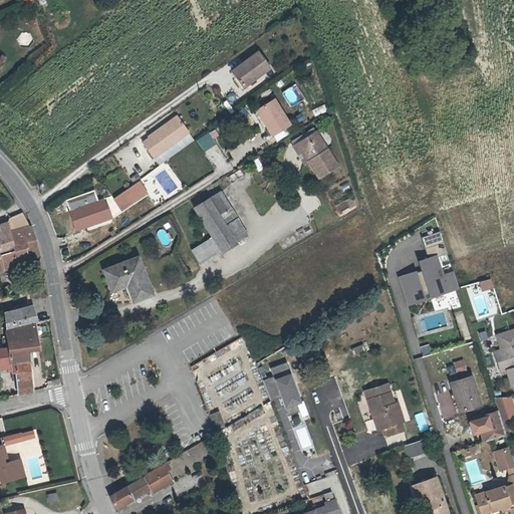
[(253,80),(254,81),(270,70),(258,54),(231,73),(241,87),(253,80)]
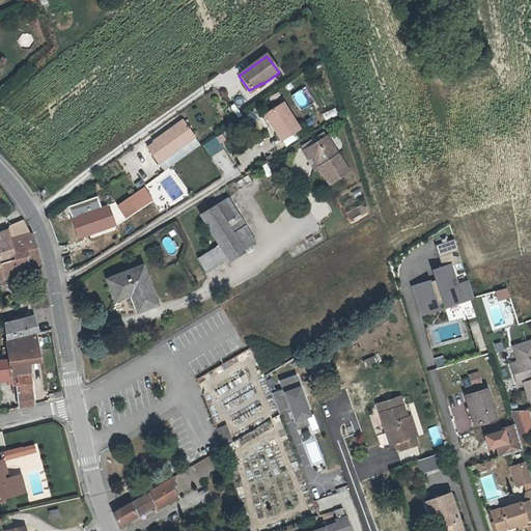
[(264,87),(262,84),(261,83),(249,90),(252,95),(264,87)]
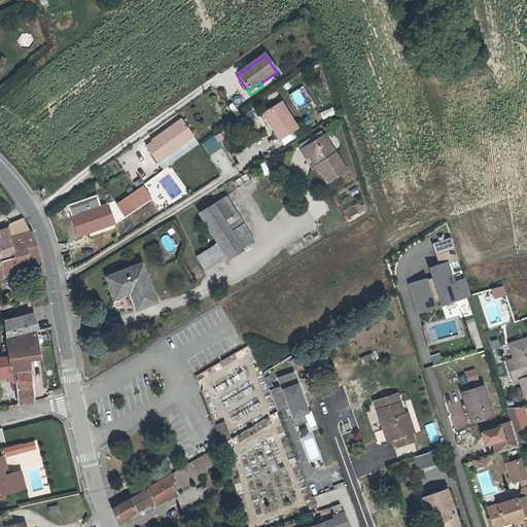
[(223,107),(226,117),(238,114),(235,103),(223,107)]
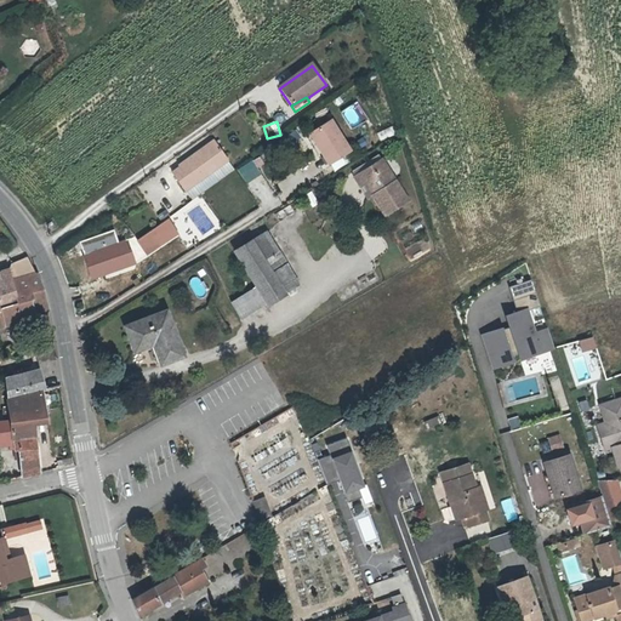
[(332,123),(309,136),(329,166),(351,153),(332,123)]
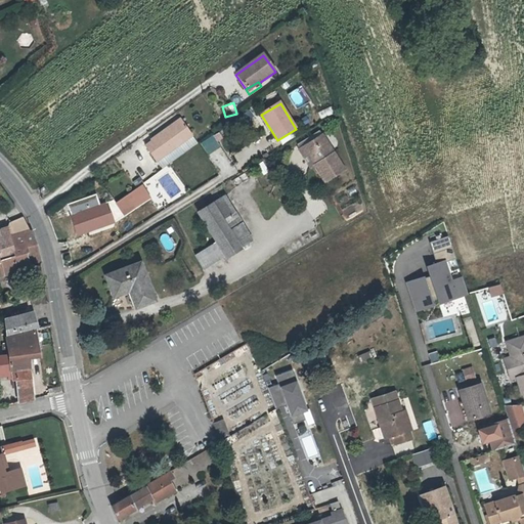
[(180,120),(169,127),(171,130),(182,123),(180,120)]
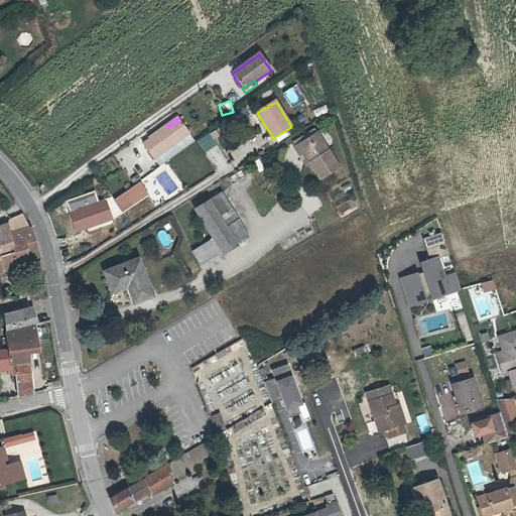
[(189,134),(179,121),(168,128),(166,125),(148,138),(149,140),(143,145),(153,160),(189,134)]
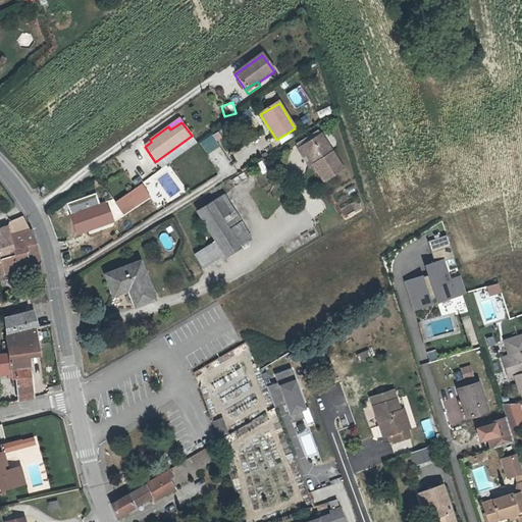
[(199,142),(207,154),(220,145),(211,133),(199,142)]
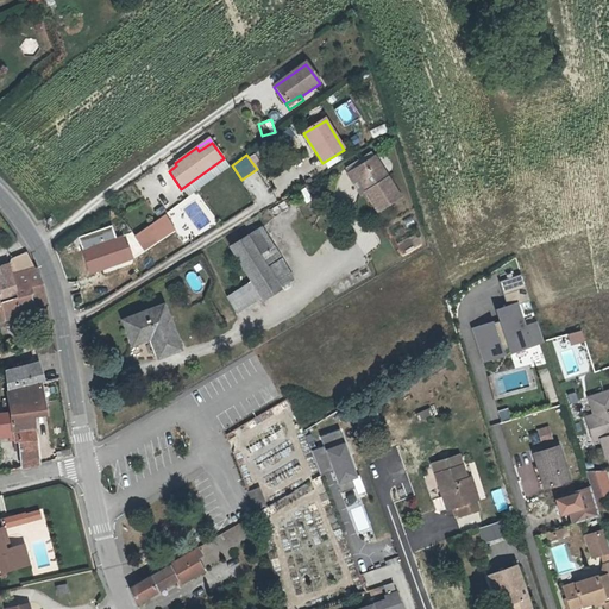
[(360,181),(369,194),(381,212),(401,199),(376,159),(350,175),(356,184),(360,181)]
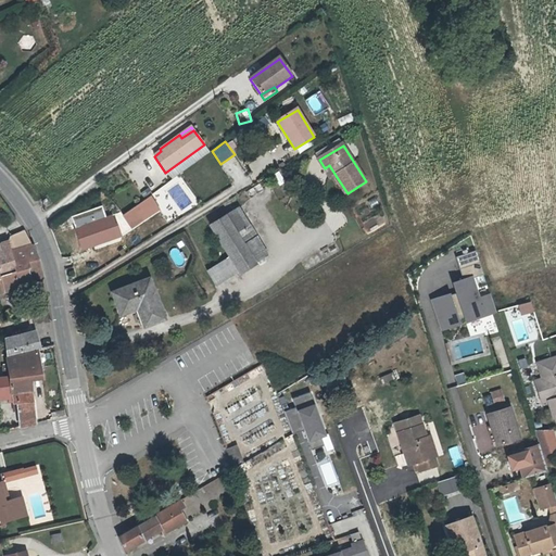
[(332,180),(337,177),(329,165),(325,168),(332,180)]
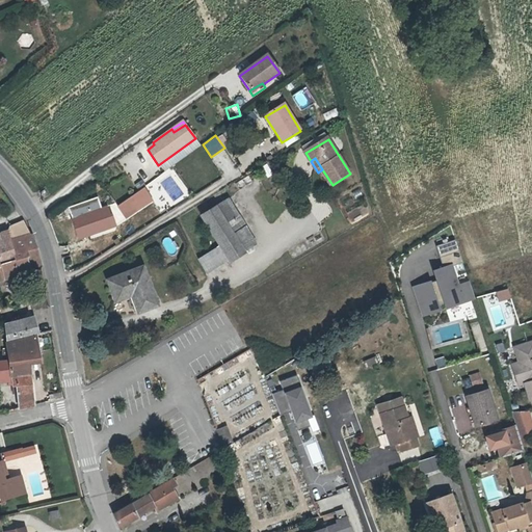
[(154,179),(171,205),(189,192),(171,167),(154,179)]
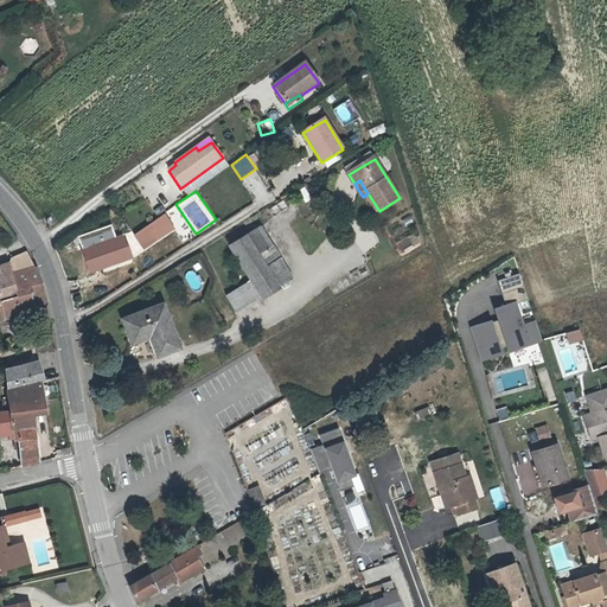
[(142,249),(176,229),(165,212),(133,234),(142,249)]
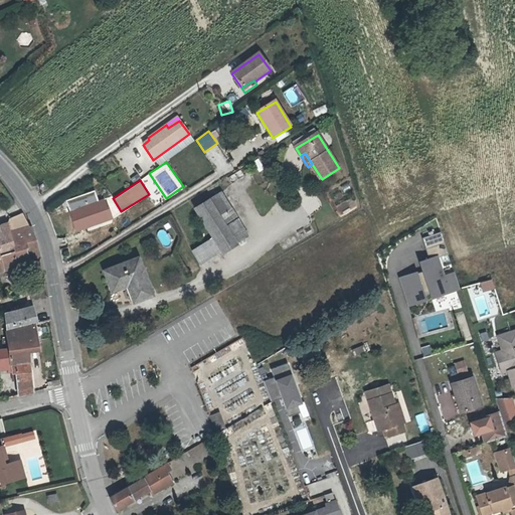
[(95,191),(66,201),(76,229),(105,219),(95,191)]
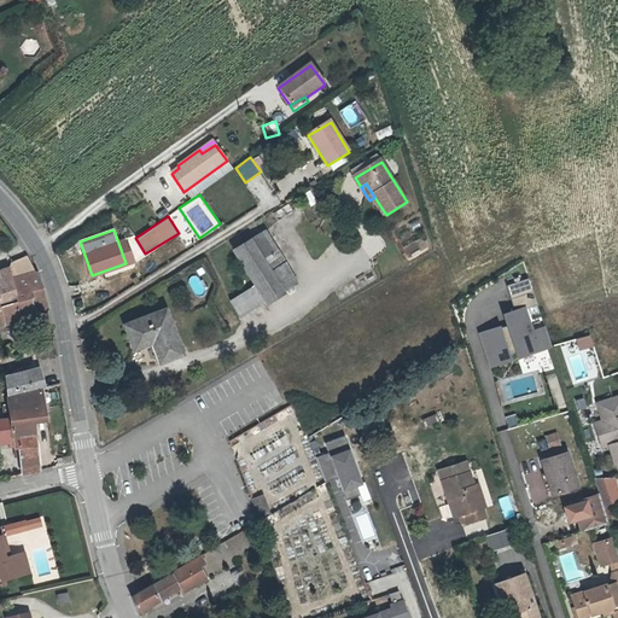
[(402,244),(406,256),(425,249),(420,237),(402,244)]
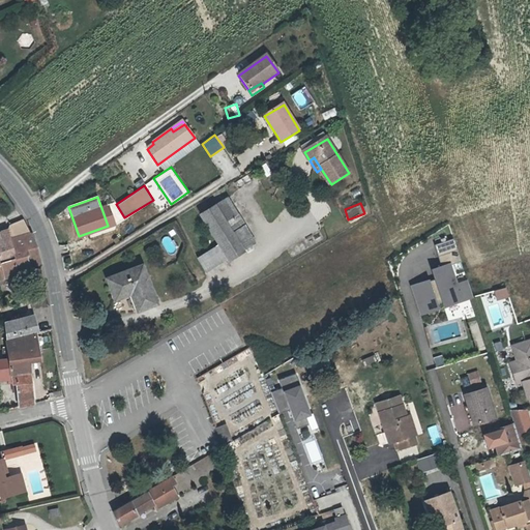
[(232,209),(222,214),(233,233),(242,227),(232,209)]
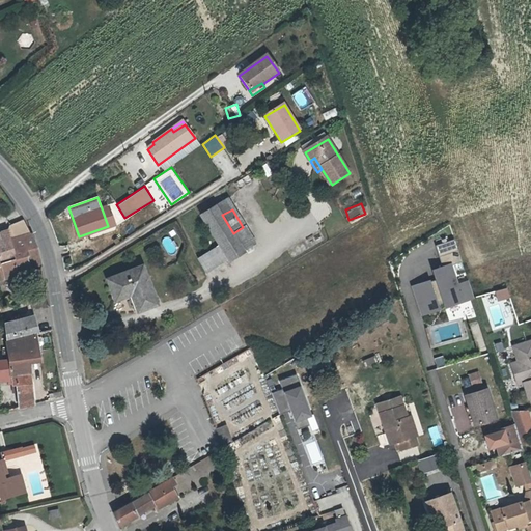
[(232,271),(249,261),(239,243),(249,238),(243,227),(233,233),(222,215),(205,225),(223,254),(201,267),(210,281),(231,269),(232,271)]
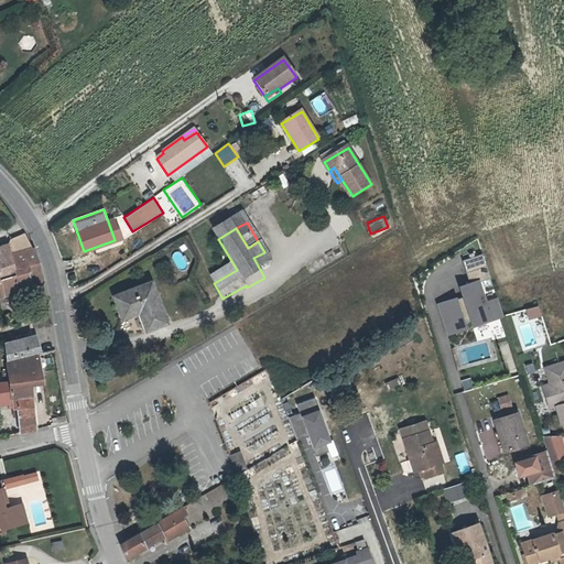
[(13,243),(15,251),(32,247),(26,236),(14,241),(13,243)]
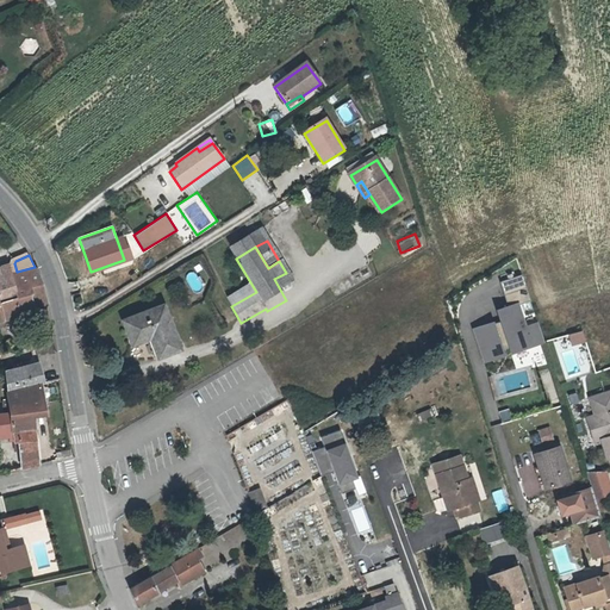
[(0,267),(0,304),(19,299),(13,273),(11,265),(0,267)]
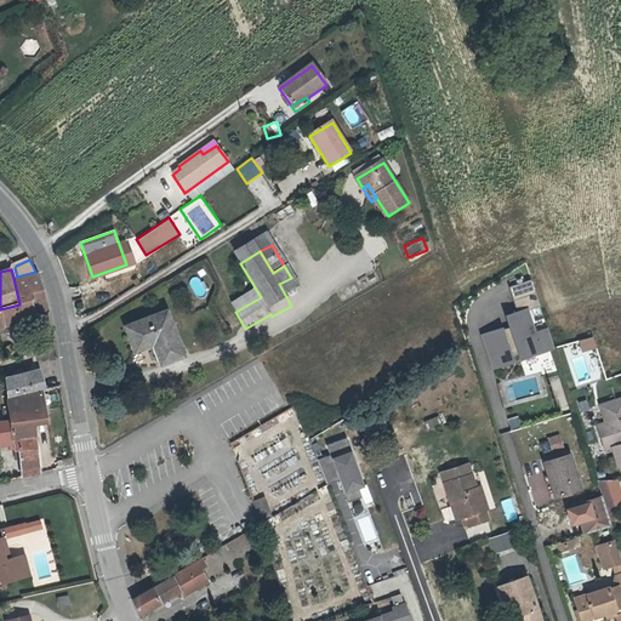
[(36,275),(35,272),(17,277),(13,278),(20,305),(0,309),(0,326),(35,318),(33,309),(47,305),(39,275),(36,275)]
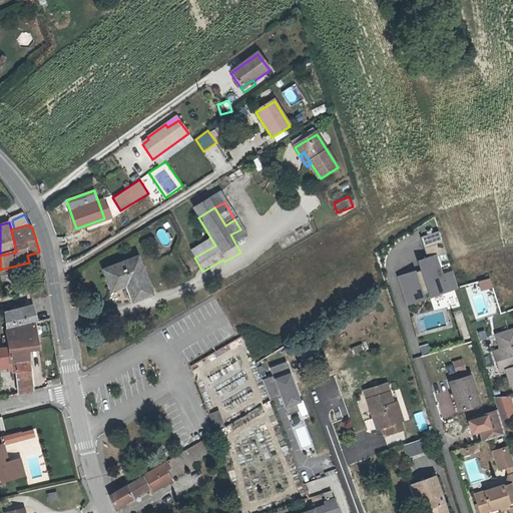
[(250,246),(240,229),(230,234),(240,252),(250,246)]
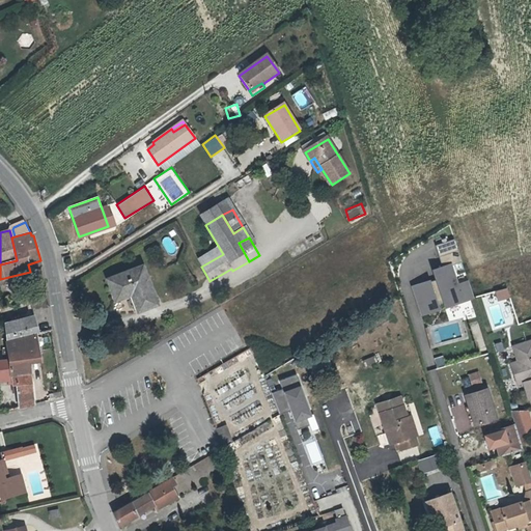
[(452,261),(430,269),(442,306),(472,297),(468,281),(459,283),(452,261)]
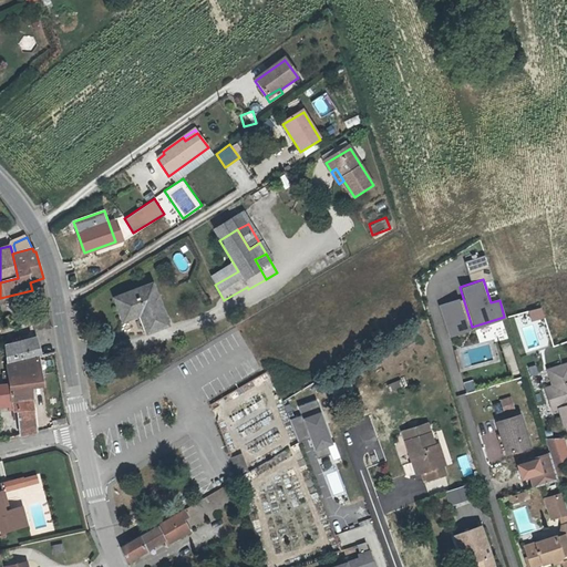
[(156,282),(115,298),(123,323),(142,318),(148,337),(173,328),(156,282)]
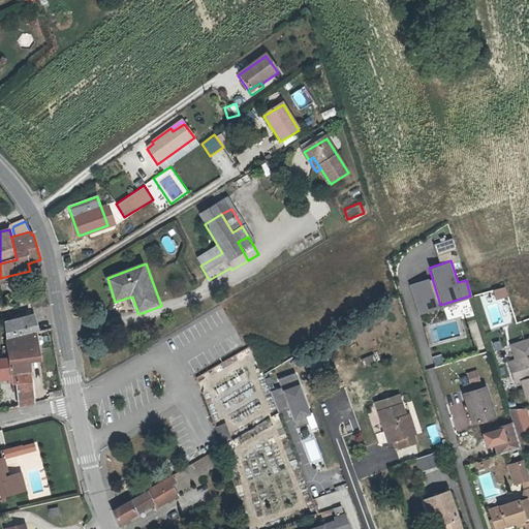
[(428,278),(409,284),(419,313),(437,307),(428,278)]
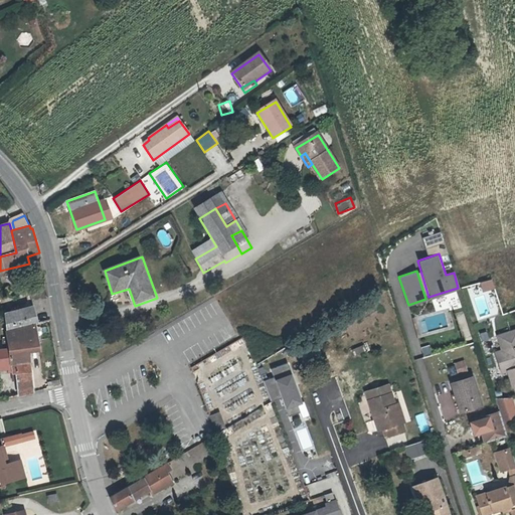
[(5,314),(6,331),(34,325),(38,324),(35,308),(22,311),(21,305),(11,307),(12,313),(5,314)]
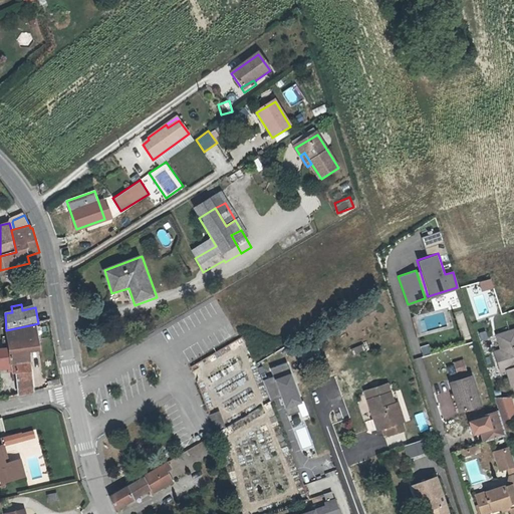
[(462,311),(456,313),(464,339),(470,336),(462,311)]
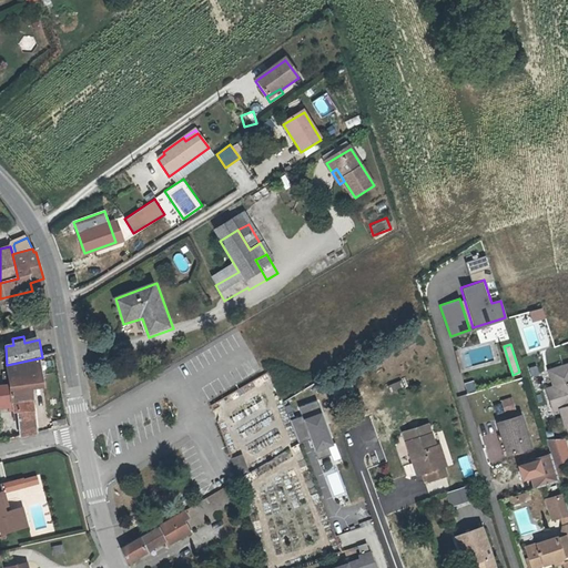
[(44,396),(38,358),(7,365),(9,383),(11,405),(11,414),(17,414),(20,437),(37,433),(32,398),(44,396)]
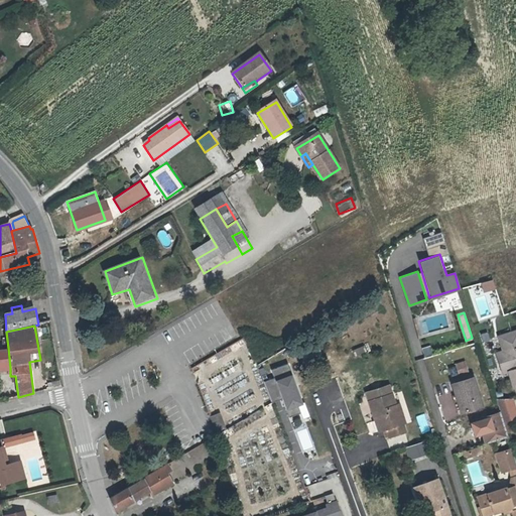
[(507,350),(504,351),(510,370),(508,371),(513,387),(515,386),(515,385),(515,329),(502,334),(507,350)]
